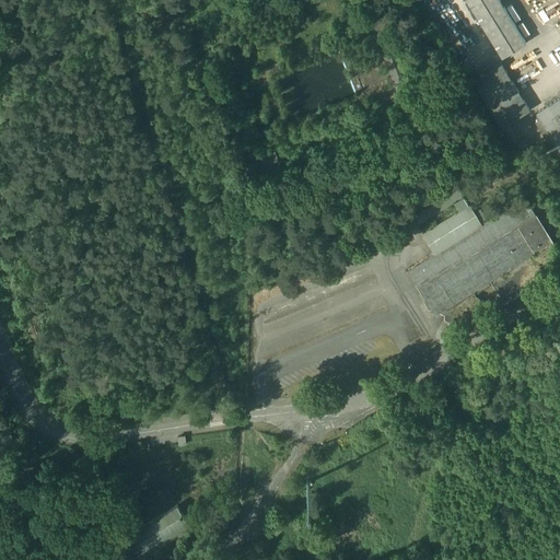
[(525,42),(499,0),(466,0),(502,56),(525,42)]
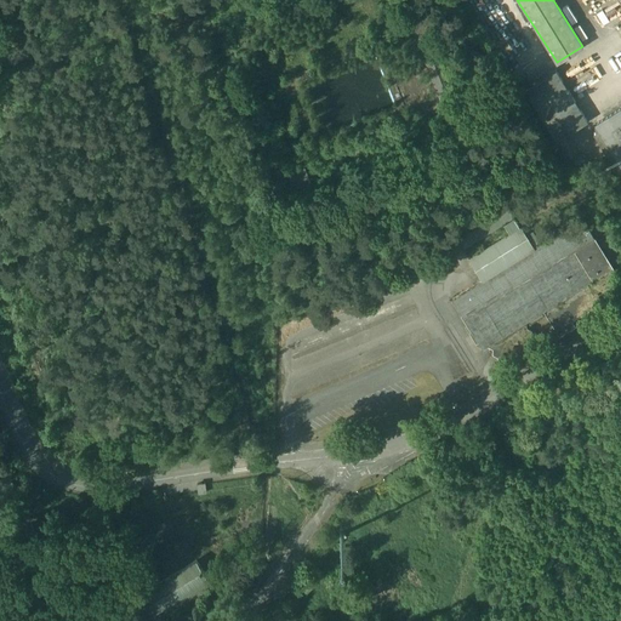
[(574,89),(598,73),(591,62),(567,78),(574,89)]
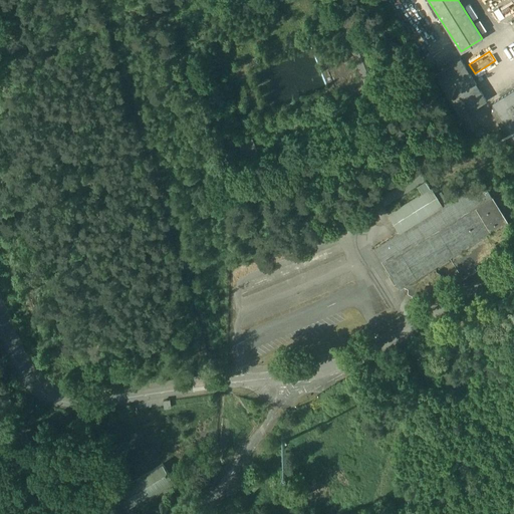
[(460,58),(434,74),(461,116),(486,100),(460,58)]
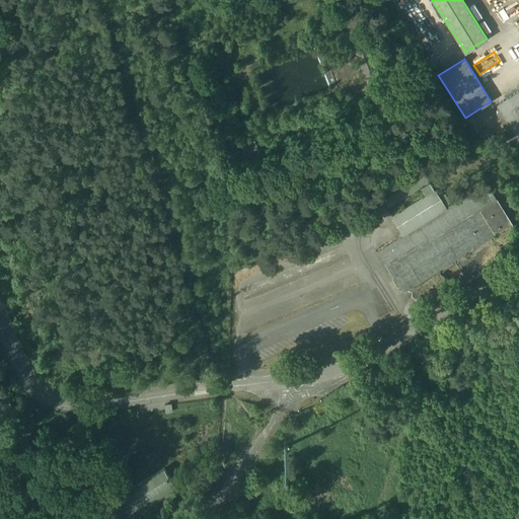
[(518,90),(497,103),(501,110),(505,117),(518,139),(518,90)]
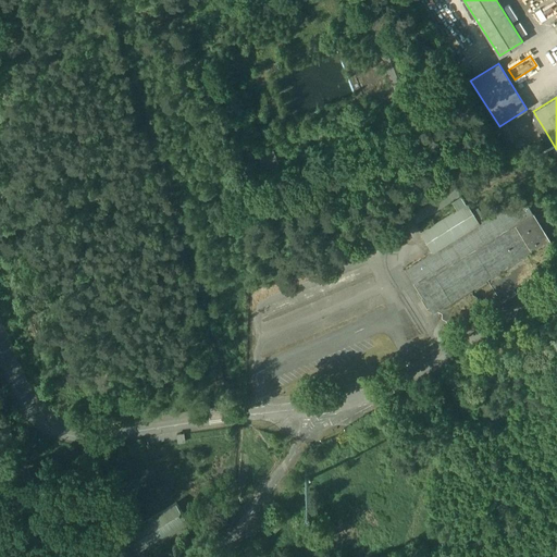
[(537,119),(532,121),(536,128),(542,125),(537,119)]
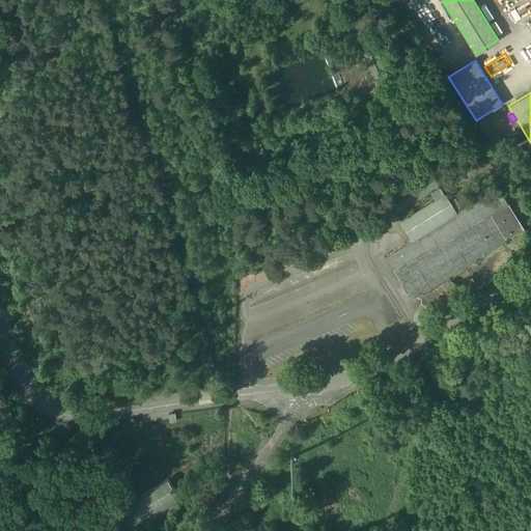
[(260,140),(246,145),(252,161),(267,156),(260,140)]
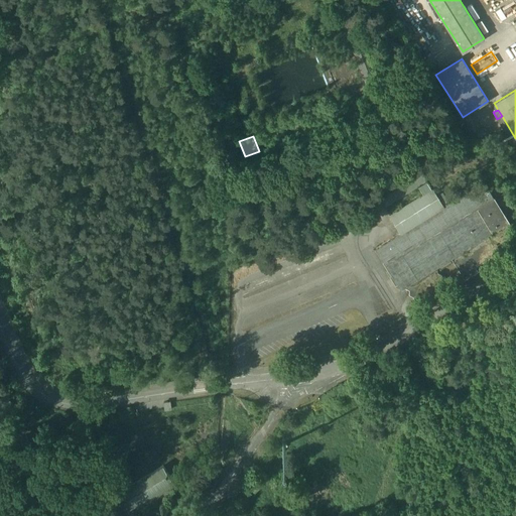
[(422,172),(380,199),(384,206),(427,179),(422,172)]
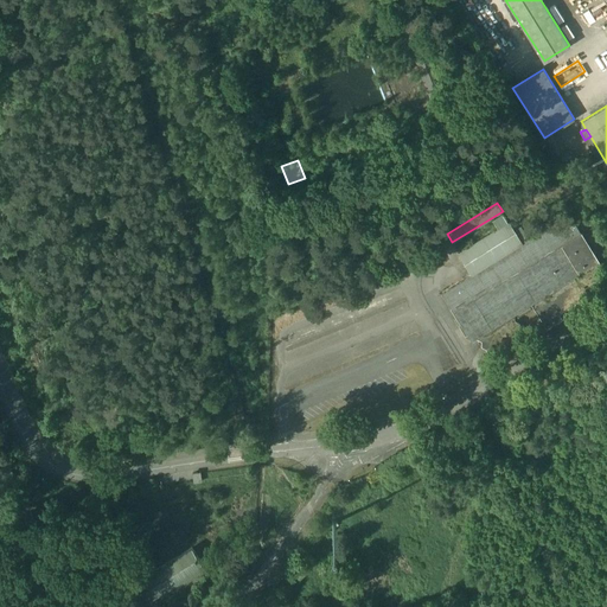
[(509,221),(458,253),(471,275),(442,293),(472,340),(477,337),(481,339),(481,345),(486,347),(486,353),(491,356),(497,353),(496,347),(500,350),(515,342),(515,337),(519,339),(524,336),(524,331),(519,327),(519,323),(515,320),(515,319),(534,307),(543,323),(606,282),(606,273),(582,232),(581,232),(569,215),(529,240),(521,227),(515,230),(509,221)]
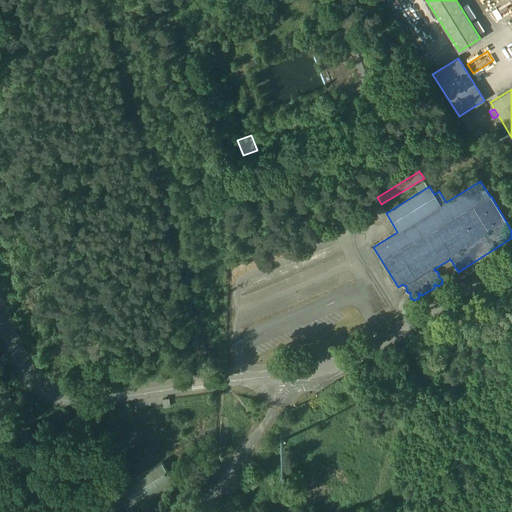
[(162,462),(114,491),(116,494),(103,502),(109,511),(114,509),(115,511),(127,511),(175,482),(162,462)]
